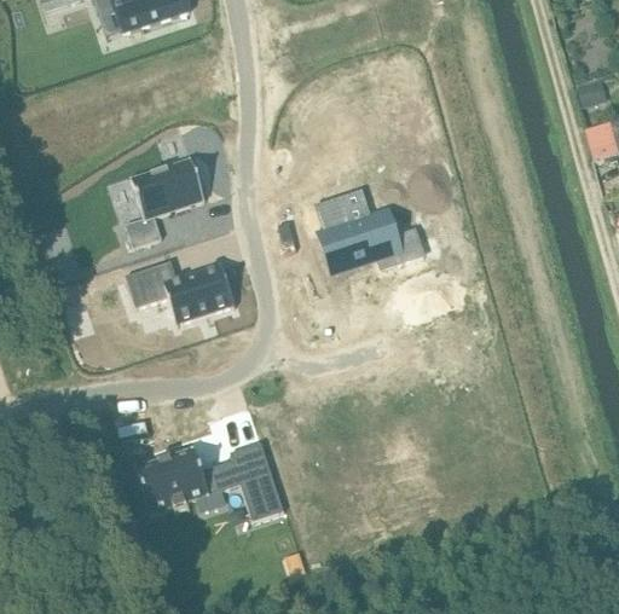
[(93,0),(98,12),(115,6),(123,30),(123,32),(189,11),(184,0),(93,0)]
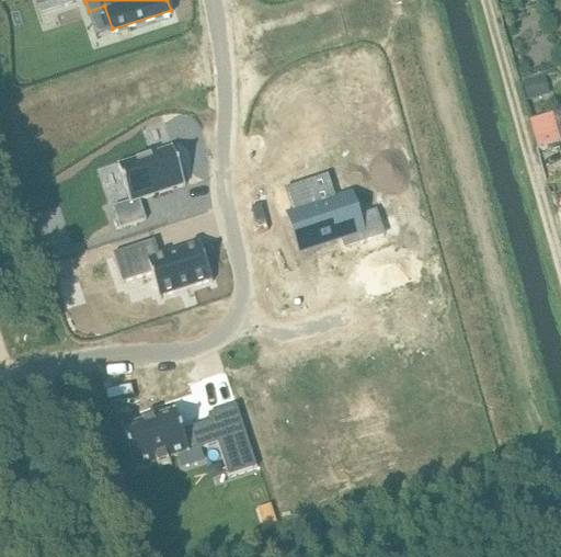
[(544,71),(522,78),(528,98),(549,92),(544,71)]
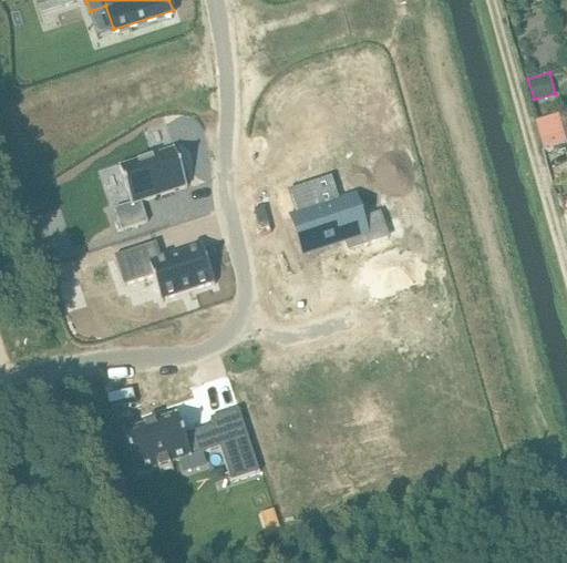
[(566,109),(536,118),(544,146),(566,140),(566,122),(564,123),(562,114),(566,112),(566,109)]
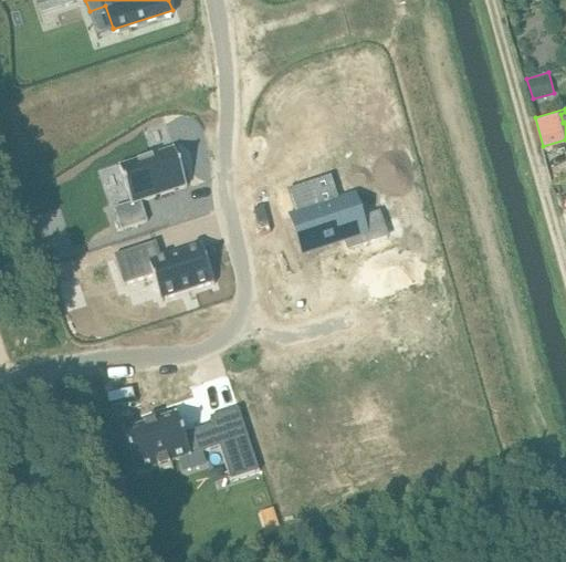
[(130,199),(114,205),(121,226),(147,218),(140,198),(187,183),(174,145),(118,164),(130,199)]
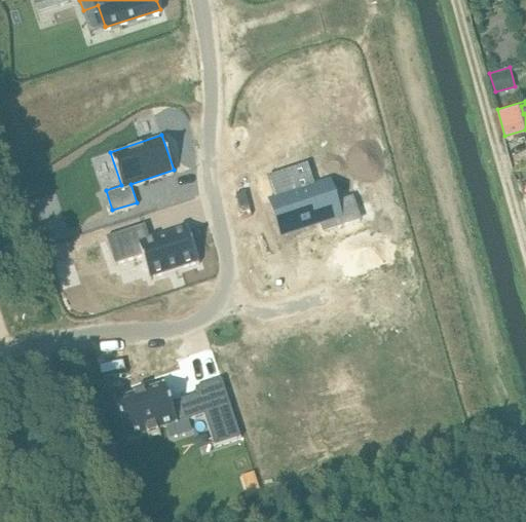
[(297,188),(270,197),(282,231),(328,217),(327,216),(339,213),(329,182),(330,182),(329,178),(313,183),(306,161),(290,166),(297,188)]
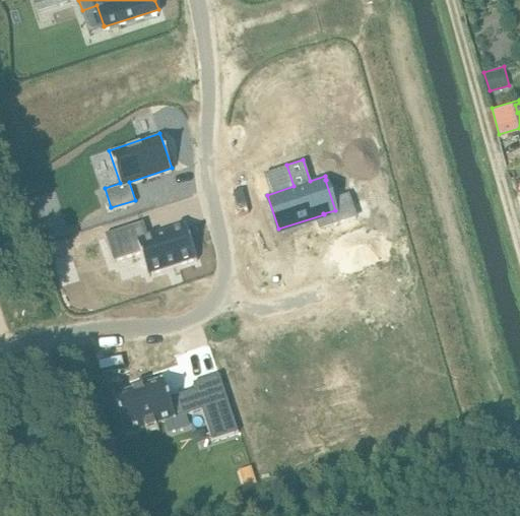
[(400,216),(389,219),(394,237),(405,234),(400,216)]
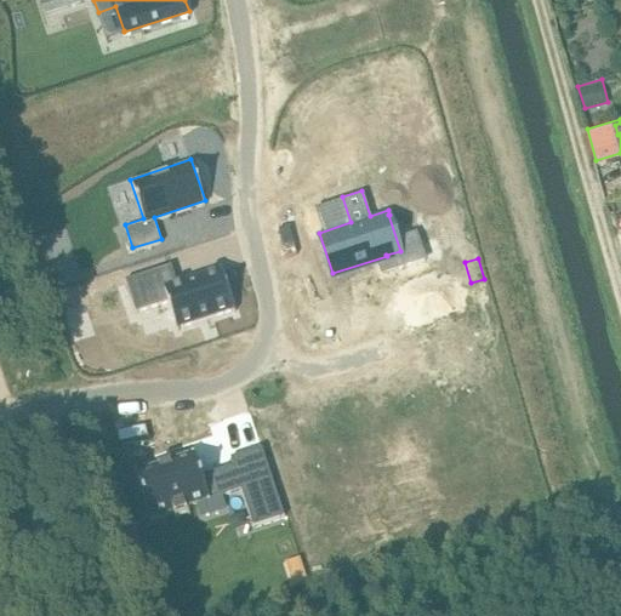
[(171,261),(125,277),(136,308),(167,297),(177,326),(178,325),(178,324),(233,306),(233,308),(234,307),(221,263),(218,263),(220,266),(177,279),(171,261)]
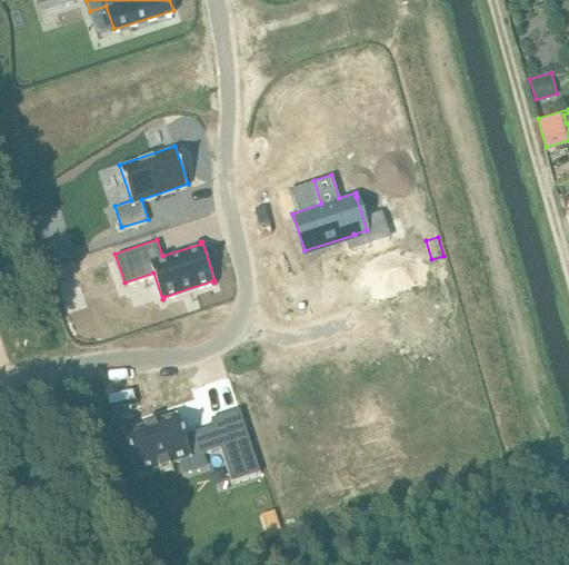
[(178,413),(123,430),(138,473),(220,445),(231,479),(260,469),(239,406),(211,416),(213,423),(185,433),(178,413)]
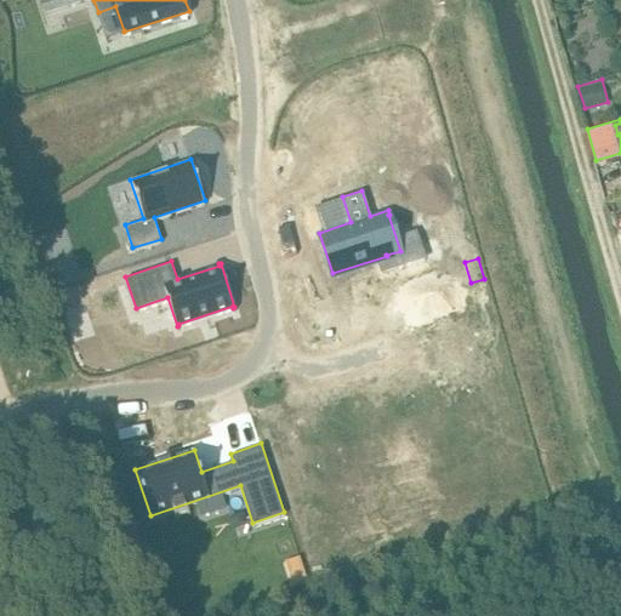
[(285,559),(292,581),(307,576),(300,554),(285,559)]
